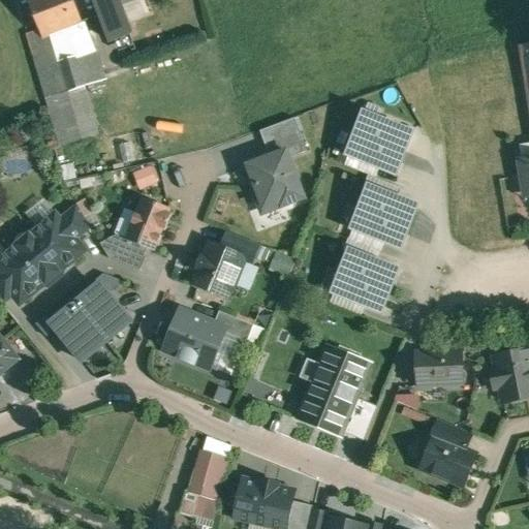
[(74,0),(29,0),(40,30),(43,37),(54,33),(83,22),(74,0)]
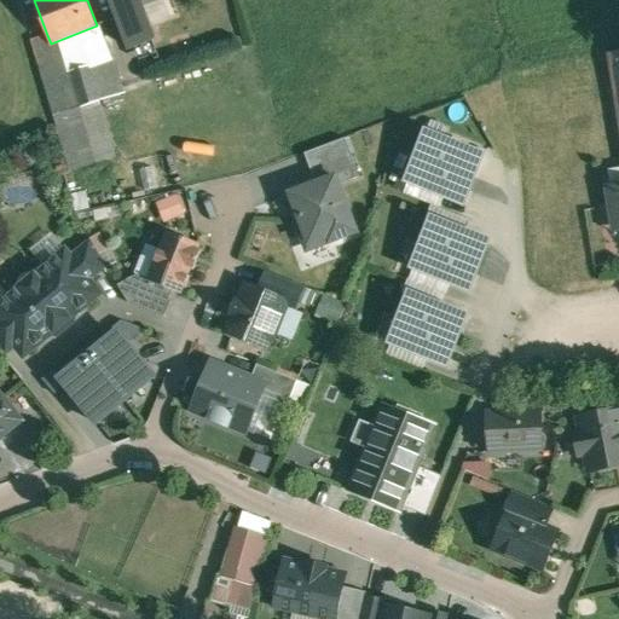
[(142,5),(119,13),(131,48),(154,39),(142,5)]
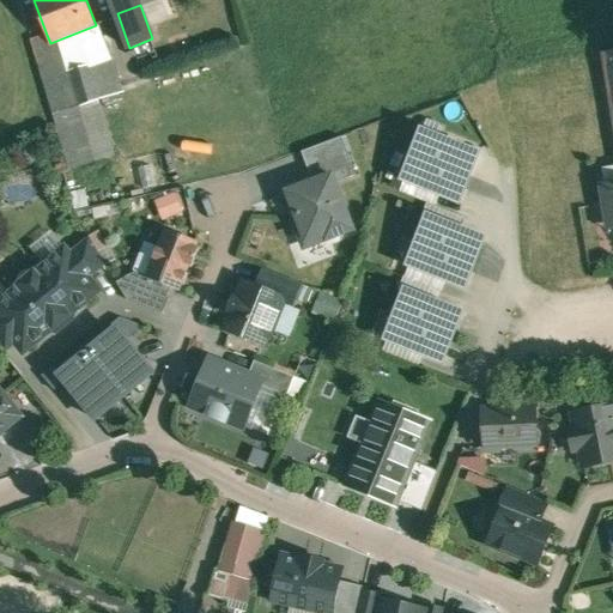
[(62,38),(50,43),(47,35),(32,40),(54,114),(96,101),(121,92),(111,59),(72,71),(62,38)]
